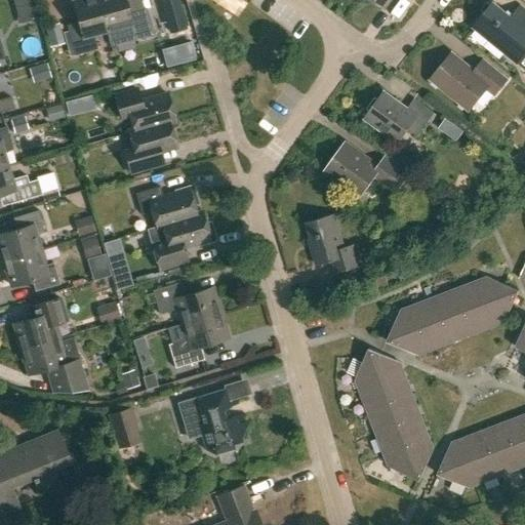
[(107,32),(97,0),(82,0),(72,3),(79,28),(68,31),(75,55),(97,49),(93,35),(107,32)]
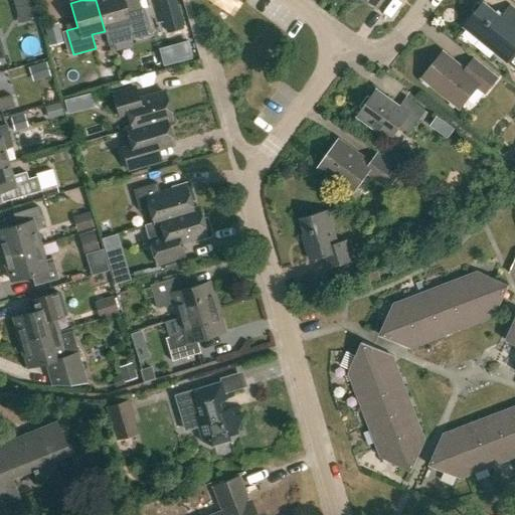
[(122,0),(96,0),(105,31),(128,24),(132,38),(147,33),(141,10),(126,14),(122,0)]
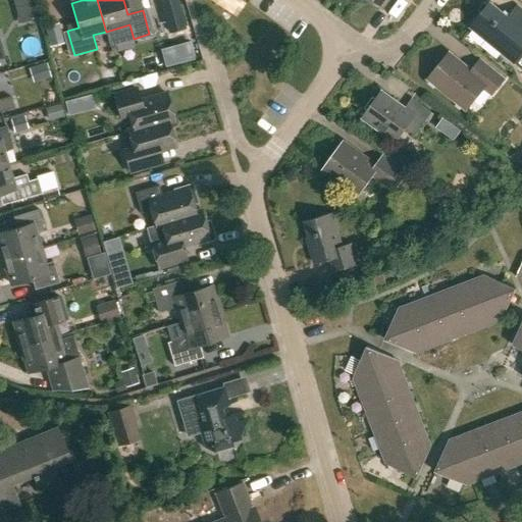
[(178,0),(169,3),(164,4),(163,4),(172,37),(173,37),(178,35),(190,32),(179,0),(178,0)]
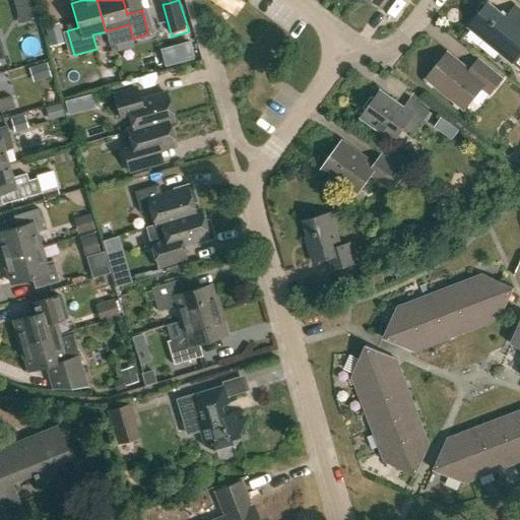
[(367,0),(379,8),(384,0),(367,0)]
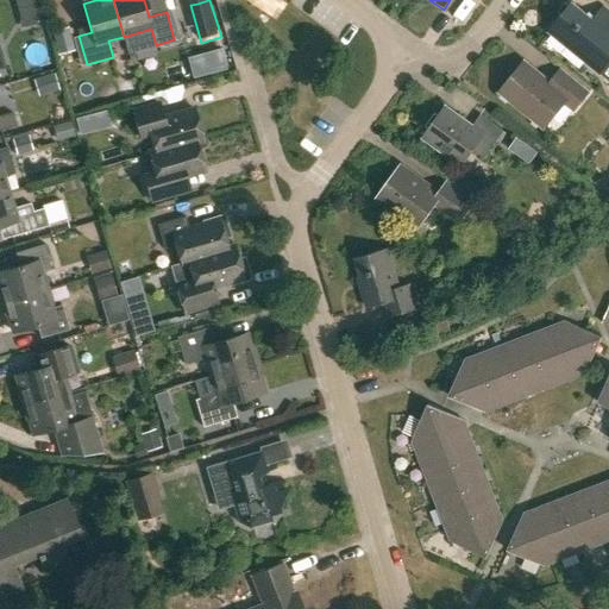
[(608,11),(603,7),(592,20),(572,2),(547,32),(600,74),(608,81),(608,11)]
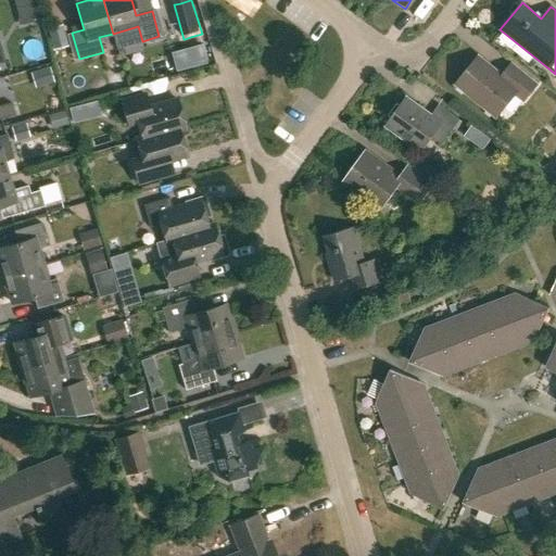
[(51,40),(65,36),(62,25),(48,29),(51,40)]
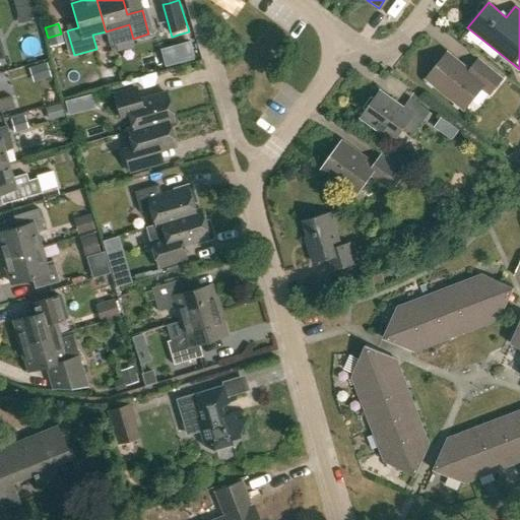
[(159,49),(165,67),(193,60),(188,42),(159,49)]
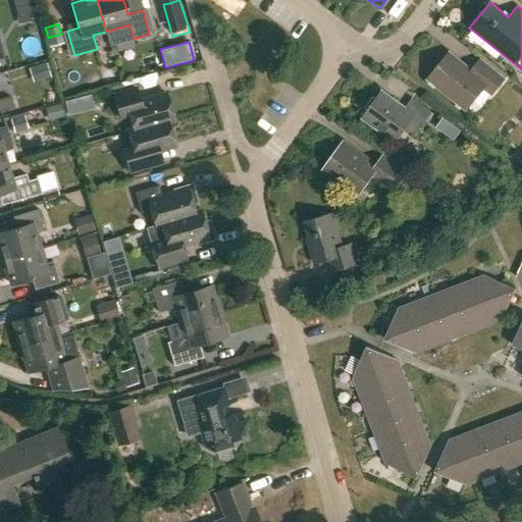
[(472,70),(450,53),(428,80),(466,110),(484,89),(491,95),(505,80),(480,60),(472,70)]
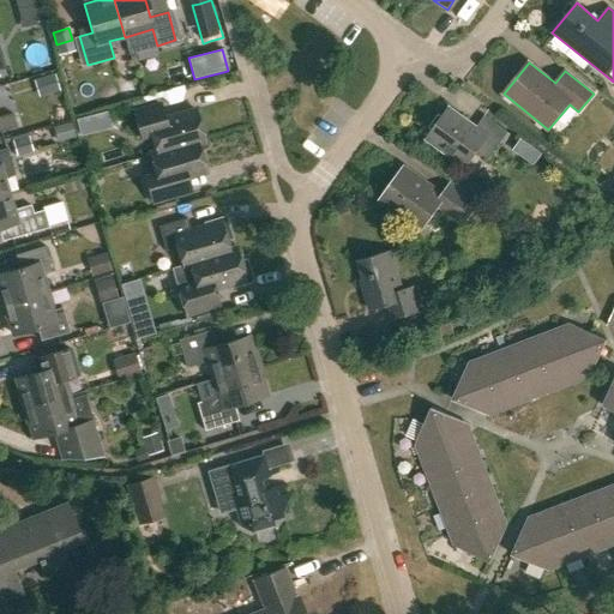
[(55,73),(41,79),(44,95),(60,90),(55,73)]
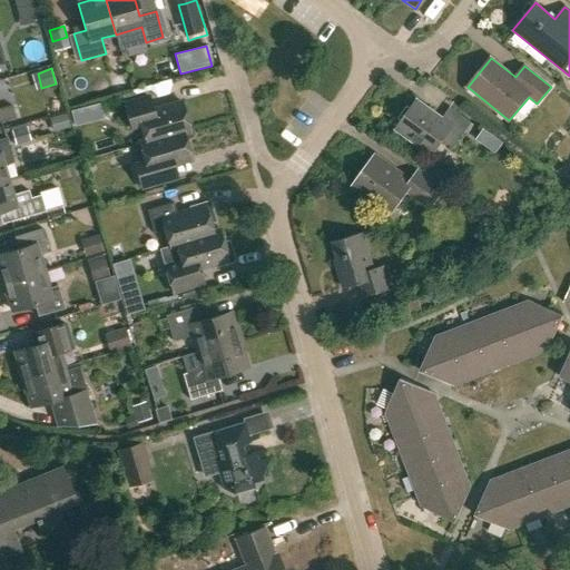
[(146,143),(184,131),(190,130),(183,102),(154,111),(150,98),(124,106),(130,129),(140,126),(146,143)]
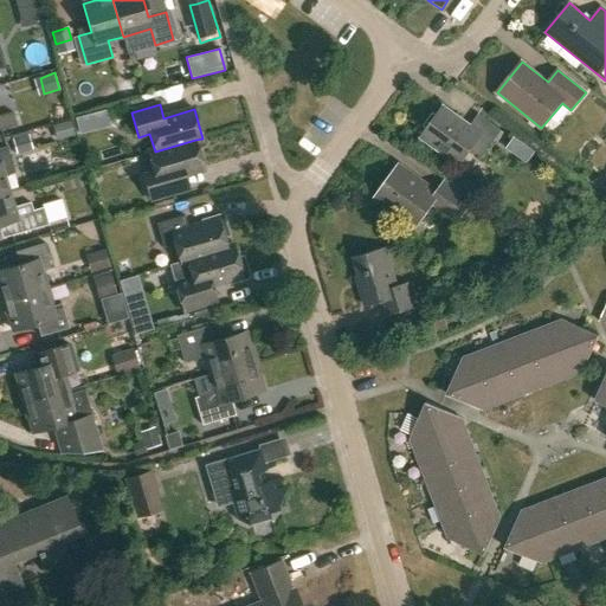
[(469,126),(443,107),(420,137),(459,165),(470,149),(481,158),(501,130),(478,114),(469,126)]
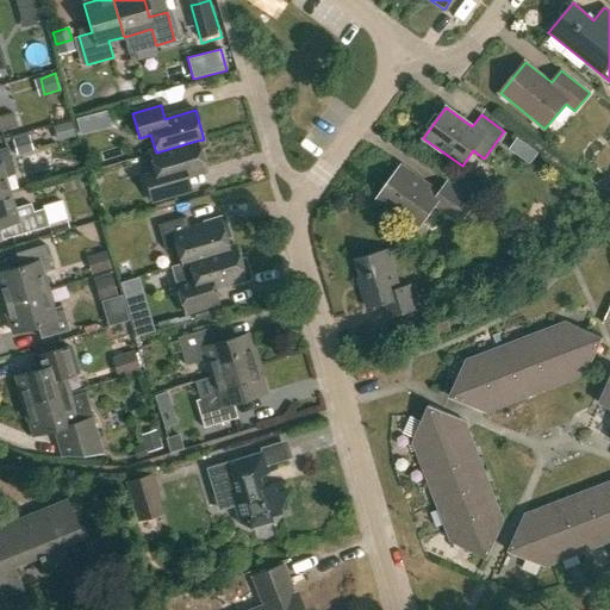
[(75,119),(80,136),(111,128),(107,111),(75,119)]
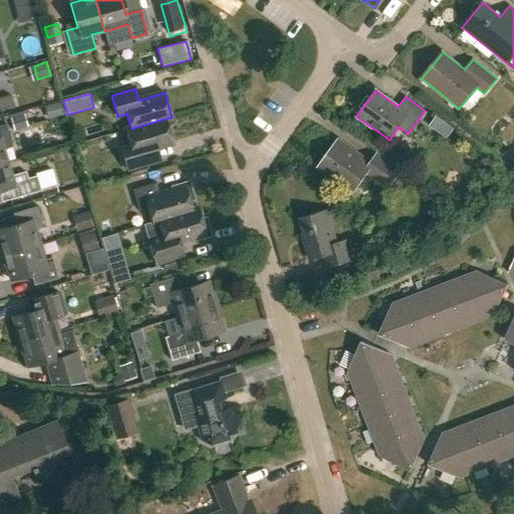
[(0,110),(13,107),(10,95),(0,98),(0,110)]
